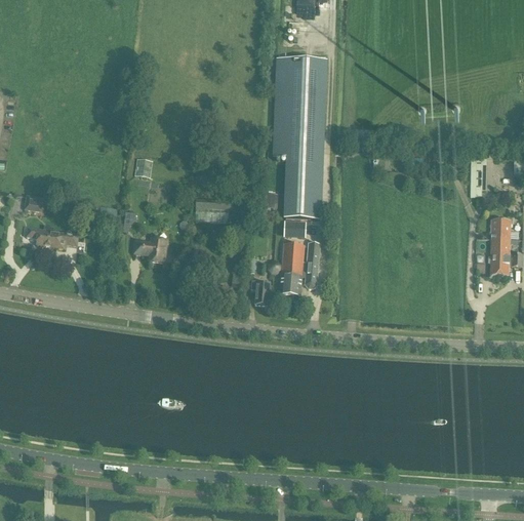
[(289,157),(286,217),(320,218),(325,61),(277,58),(274,156),(289,157)]
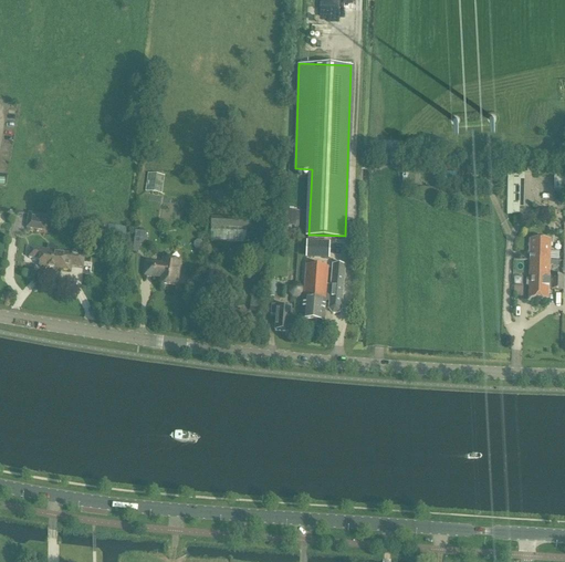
[(148,173),(146,188),(163,190),(165,175),(165,173),(148,169),(148,173)]
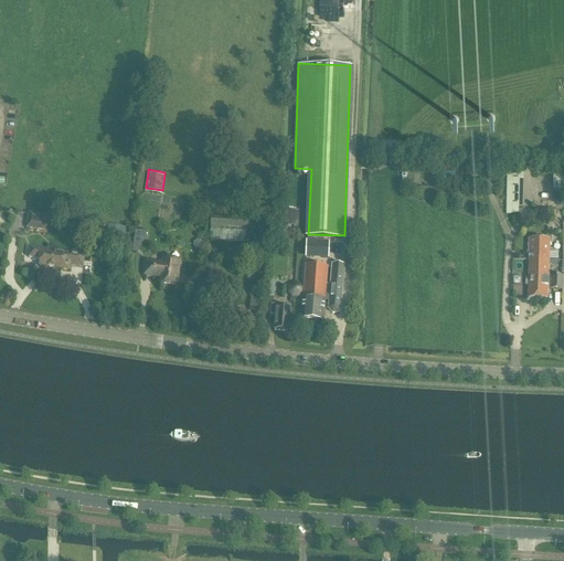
[(553,187),(563,187),(563,169),(553,169),(553,187)]
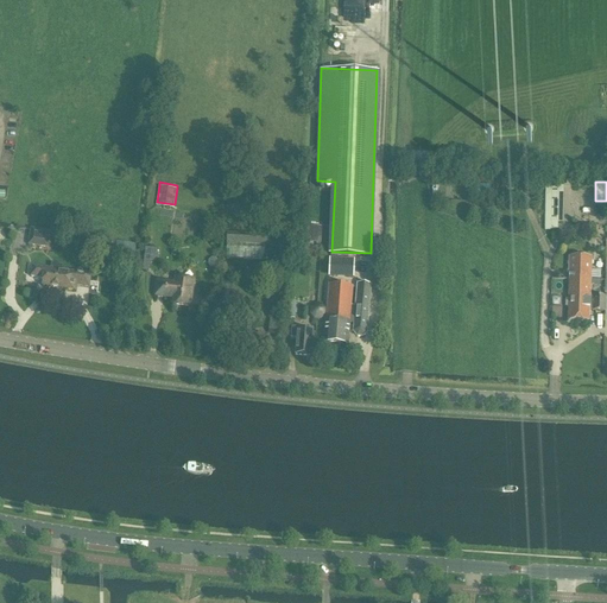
[(545,227),(558,227),(558,219),(563,220),(563,183),(547,183),(545,227)]
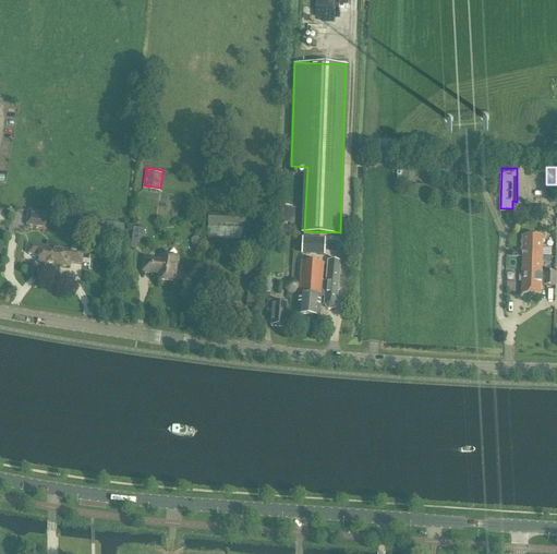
[(282,213),(282,215),(292,215),(297,215),(297,205),(282,204),(282,206),(282,213)]
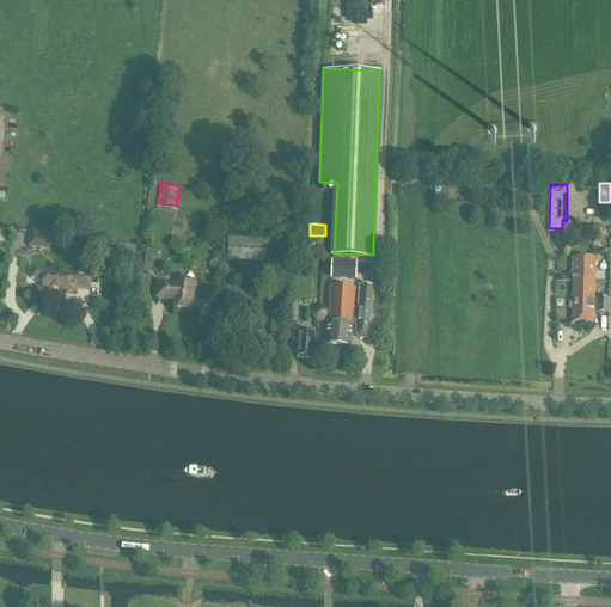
[(29,243),(49,245),(52,230),(31,227),(29,243)]
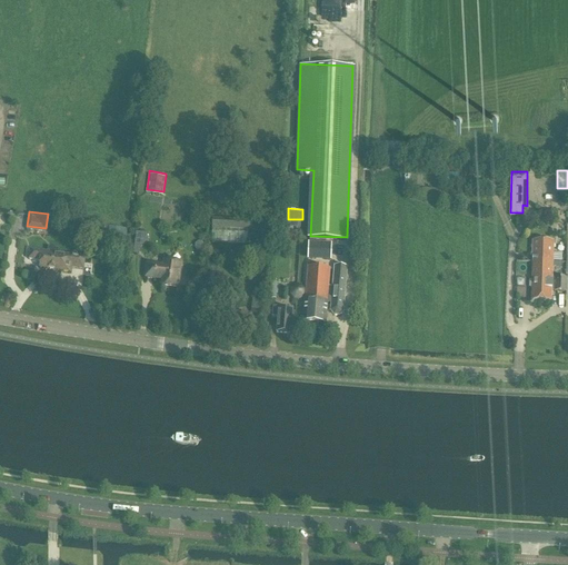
[(252,217),(212,215),(212,239),(248,240),(248,226),(252,226),(252,217)]
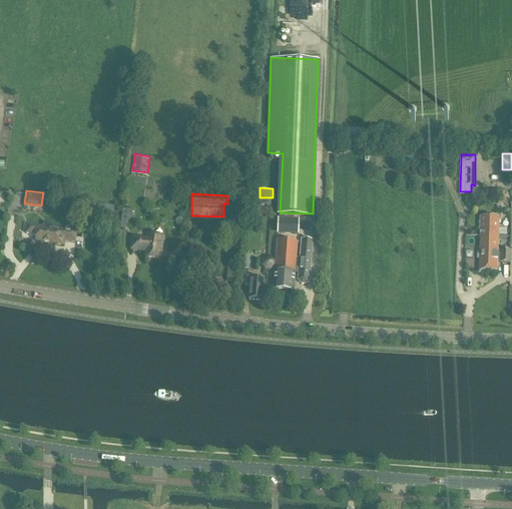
[(99,200),(97,210),(103,210),(102,217),(111,219),(113,202),(99,200)]
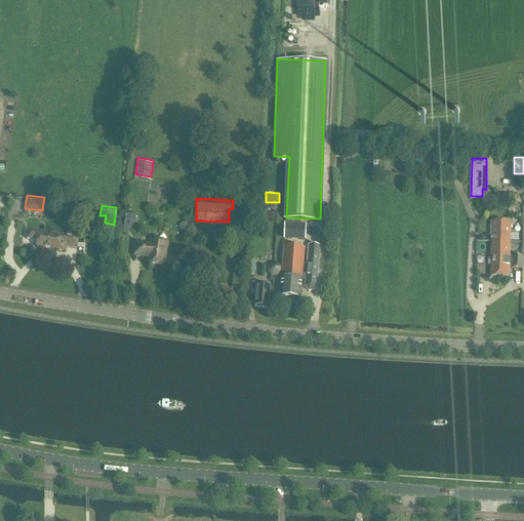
[(126,212),(124,232),(128,233),(130,232),(130,227),(136,221),(137,213),(126,212)]
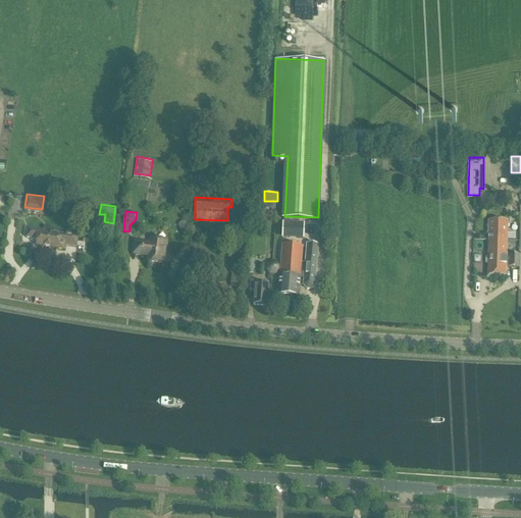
[(488,218),(488,238),(507,238),(507,218),(488,218)]
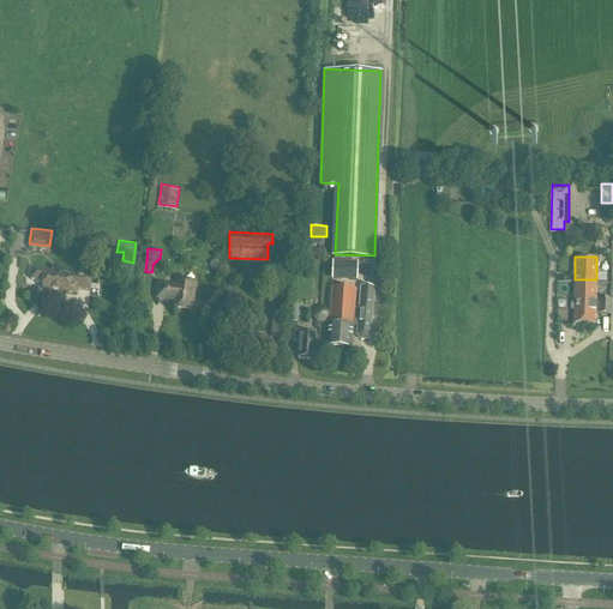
[(210,260),(210,264),(212,267),(217,267),(221,265),(221,260),(217,258),(214,258),(210,260)]
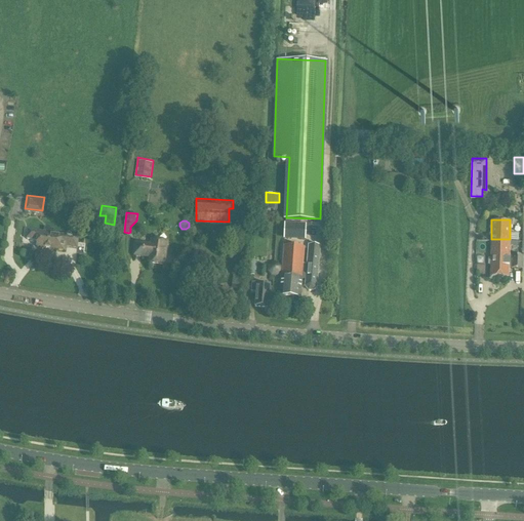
[(285,235),(306,236),(307,223),(285,222),(285,235)]
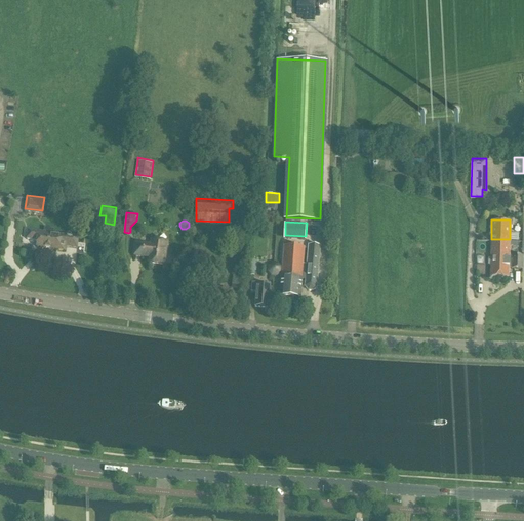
[(68,233),(54,231),(54,228),(45,227),(45,230),(28,227),(27,236),(37,238),(36,244),(66,248),(67,248),(67,244),(78,245),(79,234),(68,232),(68,233)]
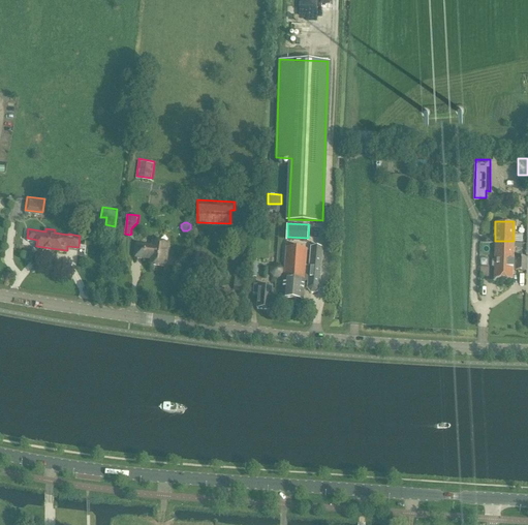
[(154,239),(154,240),(153,244),(137,242),(135,254),(152,256),(151,263),(166,265),(169,242),(162,241),(162,240),(159,235),(154,239)]
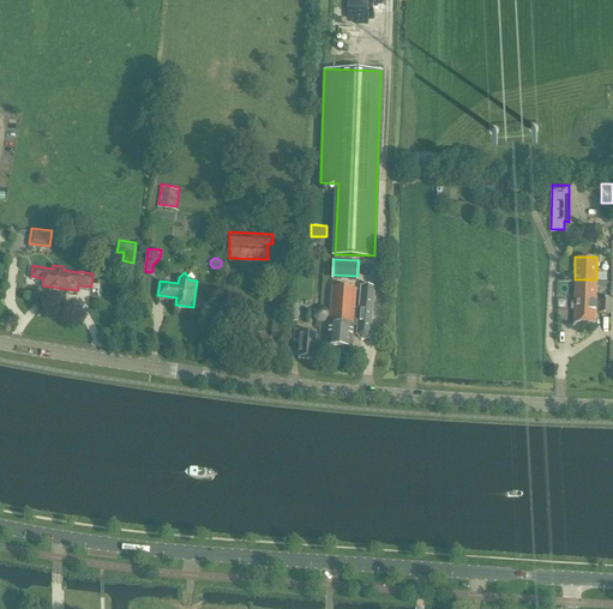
[(575,279),(574,297),(596,297),(596,295),(596,279),(575,279)]
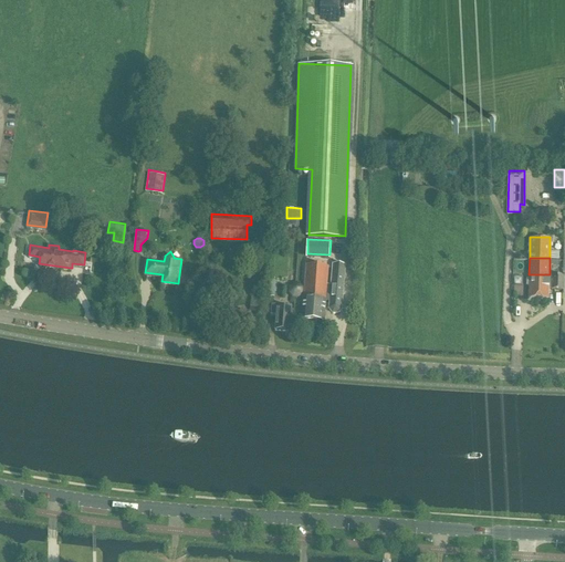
[(331,283),(327,283),(328,264),(306,262),(302,318),(324,319),(326,298),(330,298),(328,305),(332,310),(334,310),(337,310),(342,308),(342,306),(345,263),(333,262),(331,283)]
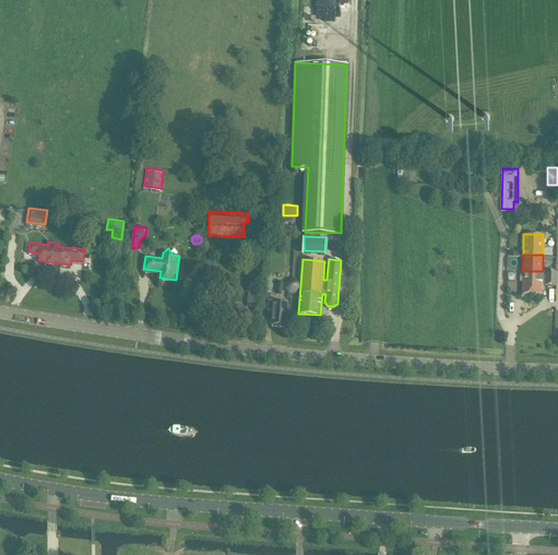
[(543,271),(522,271),(522,273),(520,273),(520,279),(522,279),(522,292),(542,292),(542,282),(545,282),(545,283),(556,283),(556,281),(557,269),(543,269),(543,271)]
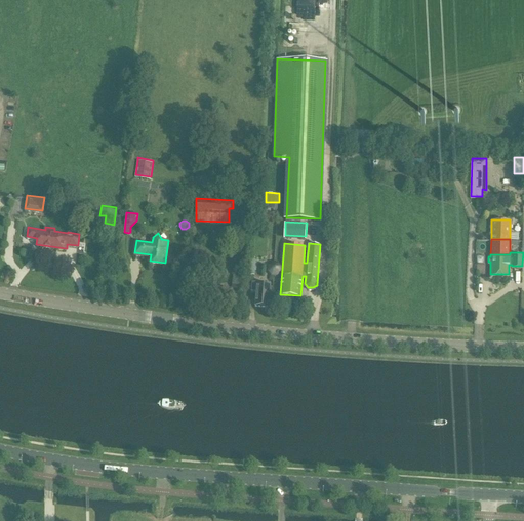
[(281,265),(278,262),(273,261),(269,264),(269,269),(272,273),(277,273),(281,270),(281,265)]
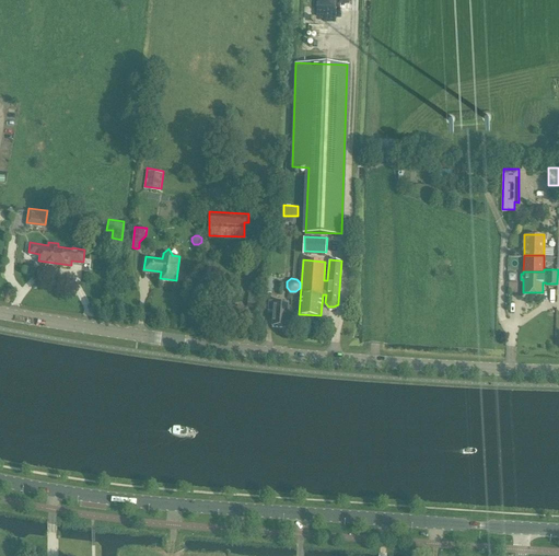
[(247,303),(256,303),(257,292),(249,291),(247,303)]
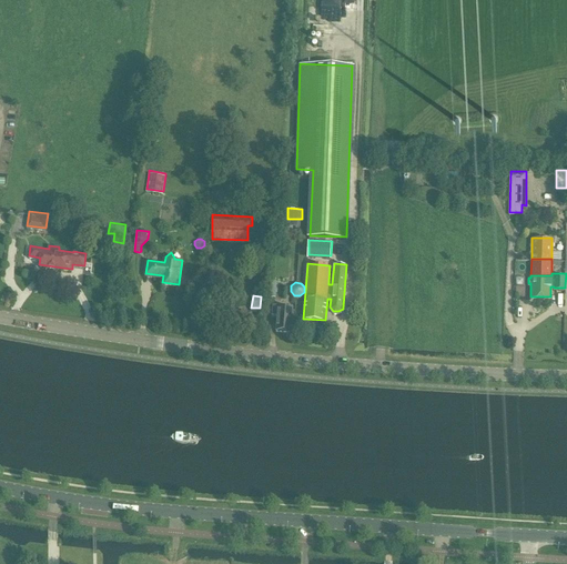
[(272,313),(277,313),(276,329),(291,330),(293,304),(273,303),(272,313)]
